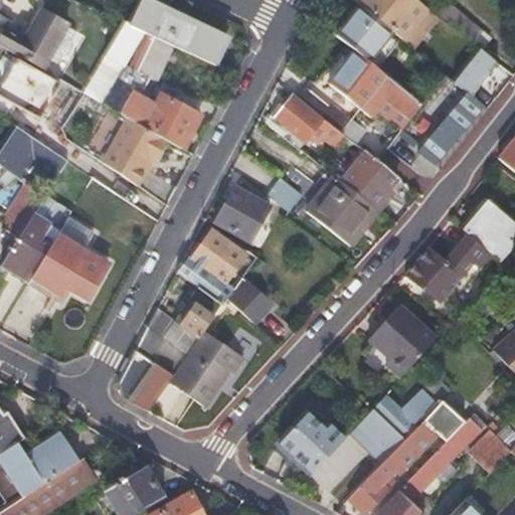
[(354,0),(352,3),(356,7),(387,31),(391,34),(416,2),(414,0),(354,0)]
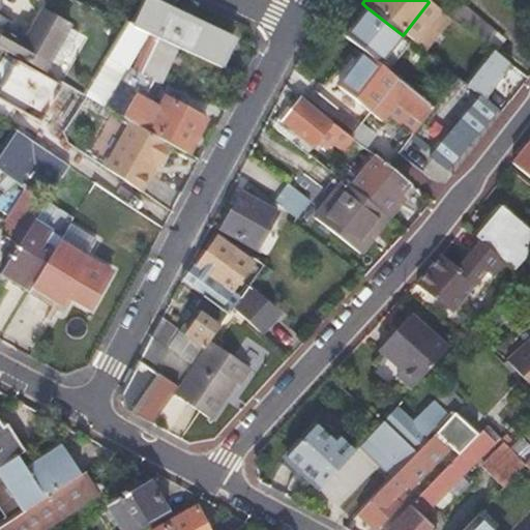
[(147,1),(135,29),(147,35),(149,35),(174,47),(174,46),(222,67),(233,42),(147,1)]
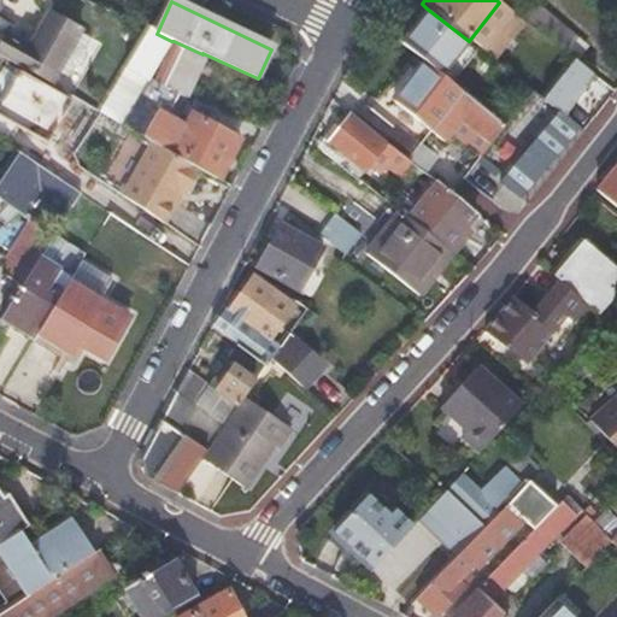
[(499,3),(469,41),(474,46),(482,52),(513,13),(499,3)]
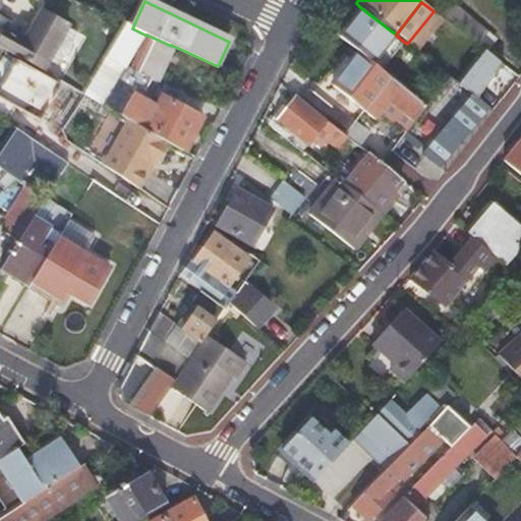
[(442,17),(480,48),(489,36),(451,5),(442,17)]
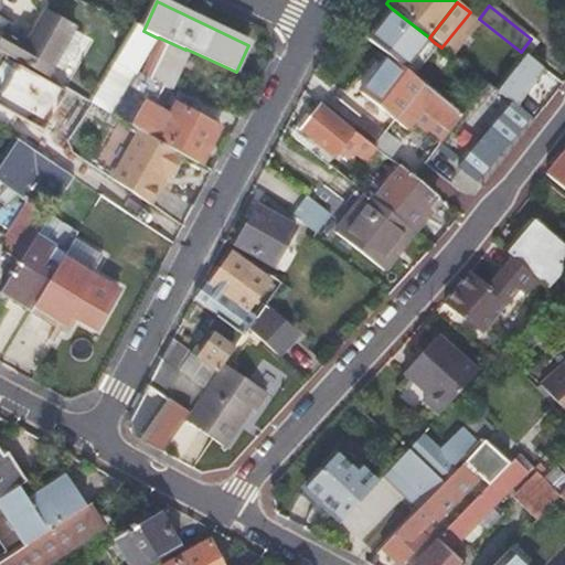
[(425,34),(391,8),(365,40),(387,56),(400,66),(425,34)]
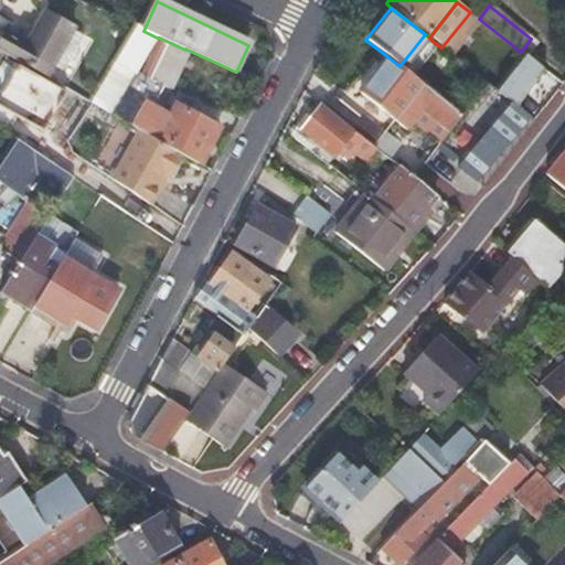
[(0,51),(44,76),(49,70),(51,65),(61,70),(65,62),(72,60),(77,50),(75,43),(80,34),(71,30),(72,29),(43,12),(25,43),(7,32),(12,23),(0,13),(0,51)]
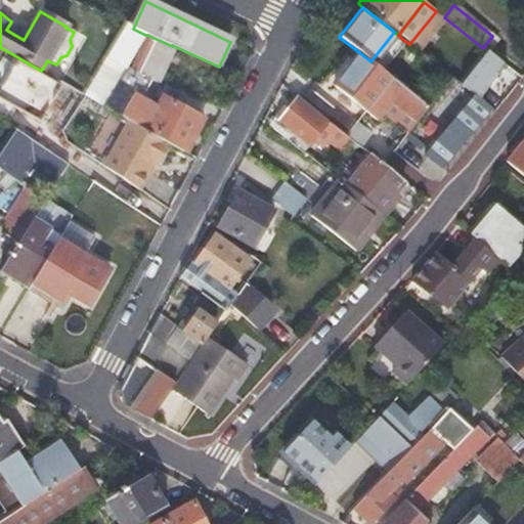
[(124,25),(83,95),(85,96),(100,105),(103,106),(128,66),(145,35),(133,29),(124,25)]
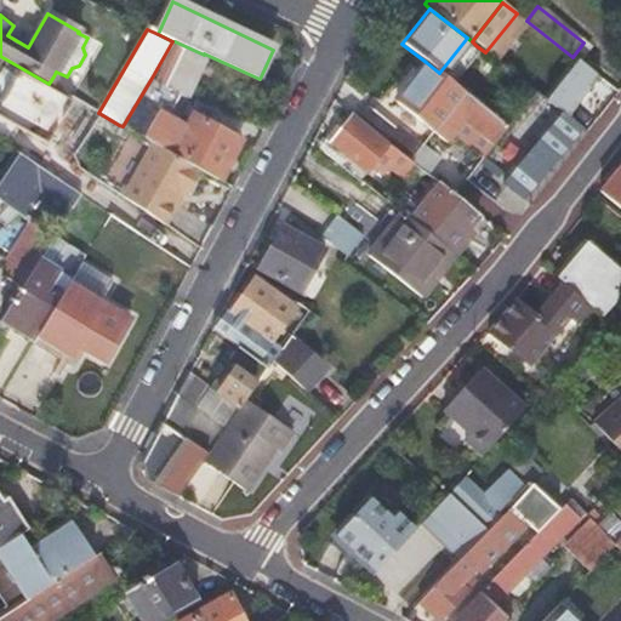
[(449,80),(477,46),(472,41),(467,38),(439,73),(449,80)]
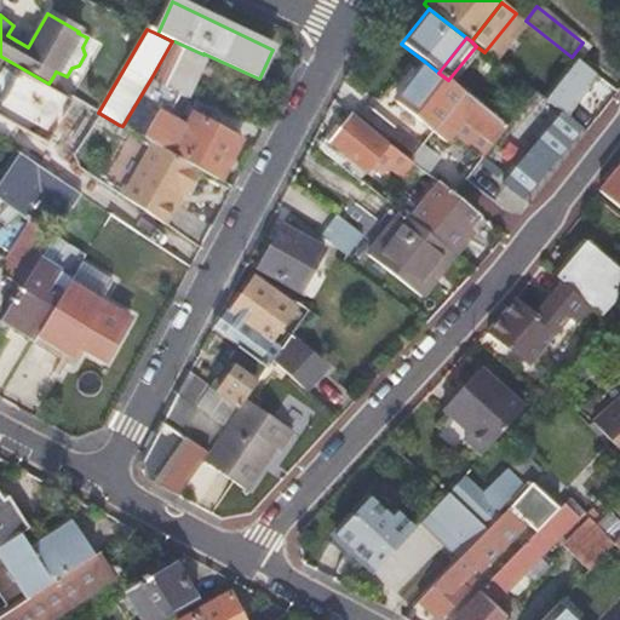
[(230,188),(235,181),(222,173),(239,141),(193,116),(190,121),(171,108),(181,92),(171,87),(179,70),(191,78),(204,55),(174,41),(155,80),(151,78),(122,126),(151,143),(199,170),(211,177),(230,188)]
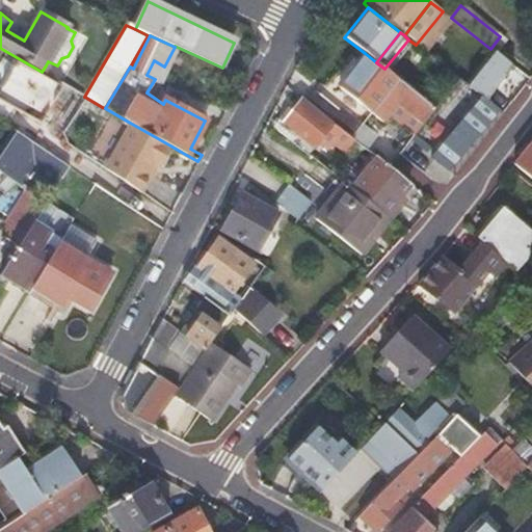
[(484,100),(512,64),(494,50),(467,85),(484,100)]
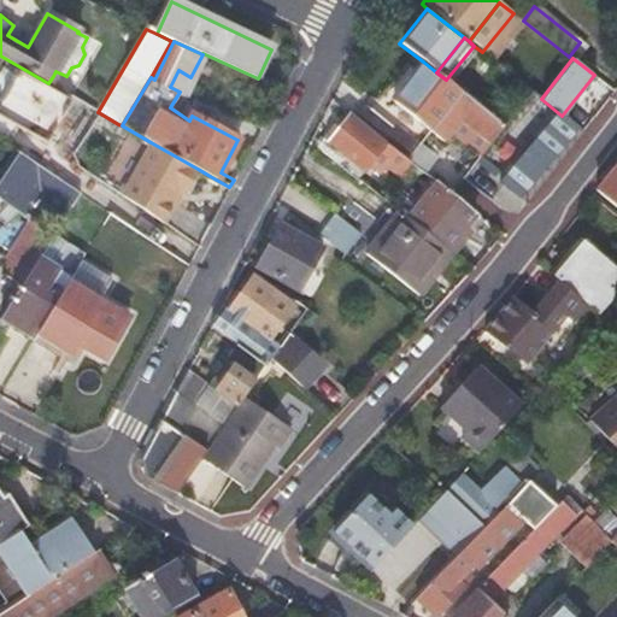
[(436,72),(423,62),(393,101),(429,130),(459,90),(446,80),(436,72)]
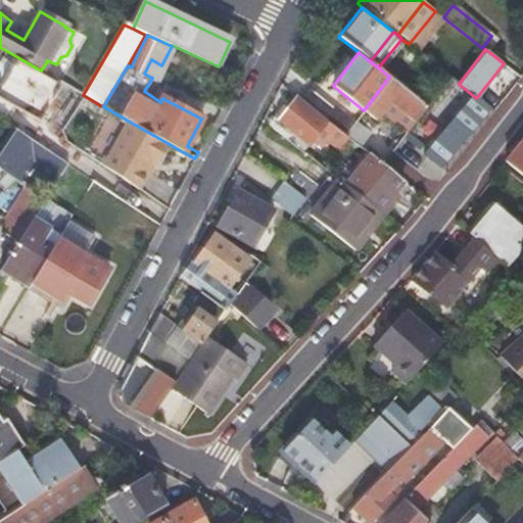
[(0,119),(1,120),(11,105),(39,121),(59,85),(16,59),(16,60),(12,57),(0,78),(0,119)]
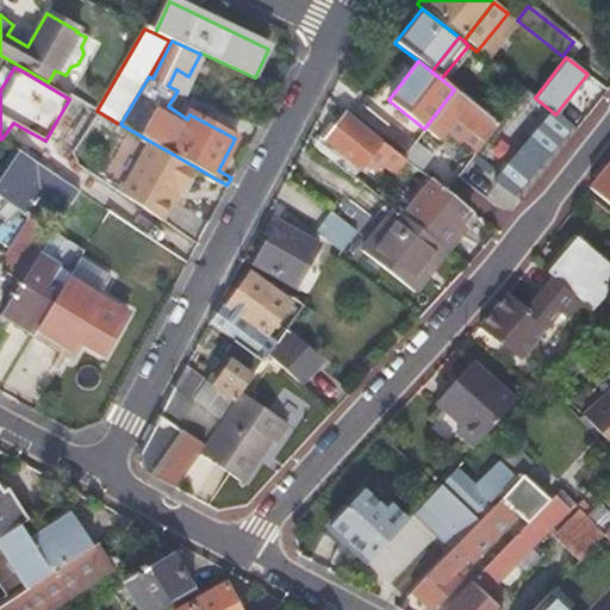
[(168,86),(178,91),(181,93),(188,76),(176,69),(168,86)]
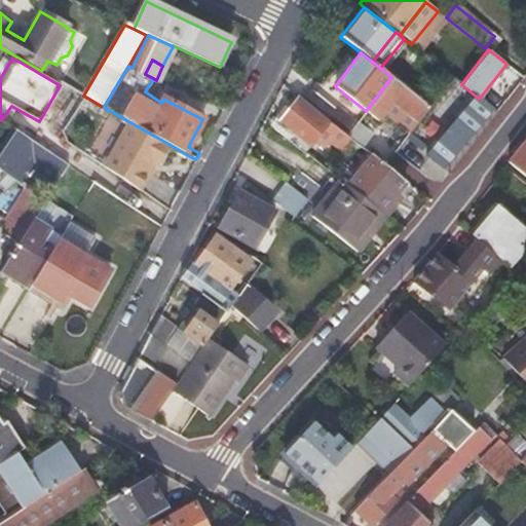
[(465,140),(492,108),(479,99),(461,84),(451,76),(442,87),(451,96),(463,106),(460,110),(450,122),(447,119),(440,126),(439,127),(439,128),(439,129),(439,130),(439,132),(440,133),(440,134),(456,148),(464,140),(465,140)]
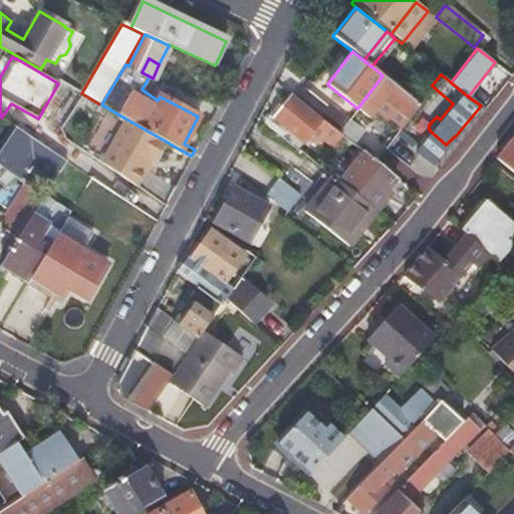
[(408,118),(419,104),(382,75),(357,108),(367,118),(372,112),(383,99),(408,118)]
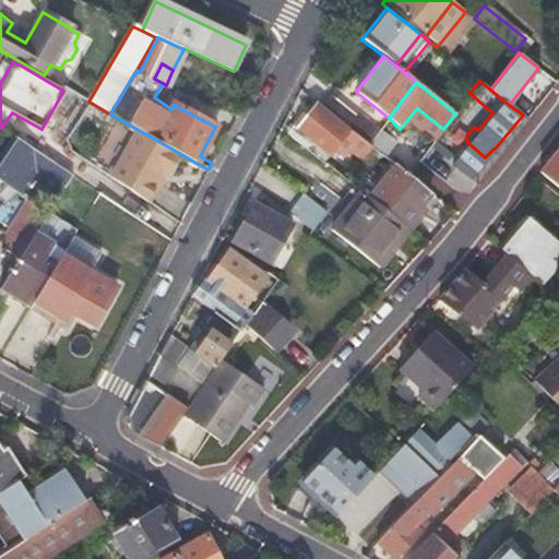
[(333,93),(322,107),(351,130),(357,135),(369,145),(380,130),(333,93)]
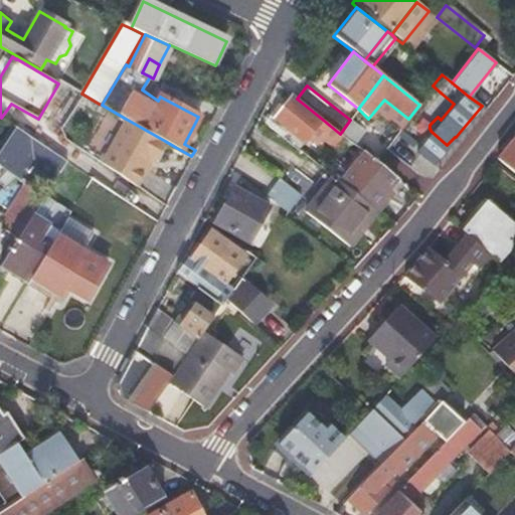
[(439,98),(451,108),(454,104),(442,94),(439,98)]
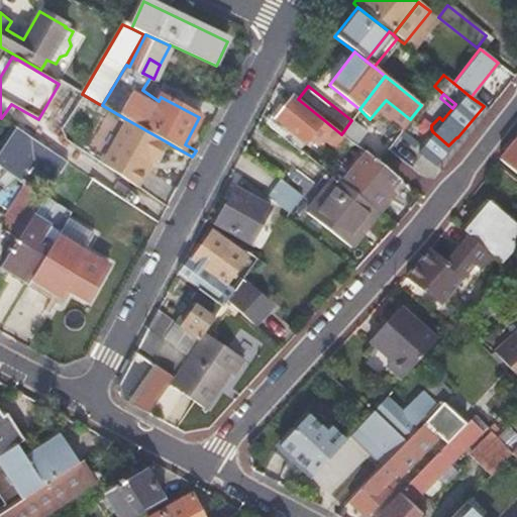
[(268,126),(284,138),(289,131),(295,137),(308,147),(315,140),(310,135),(324,120),(298,99),(292,95),(268,126)]
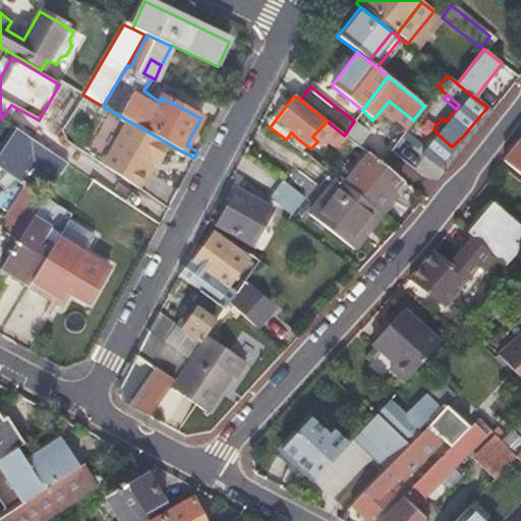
[(378,114),(403,134),(413,120),(389,101),(378,114)]
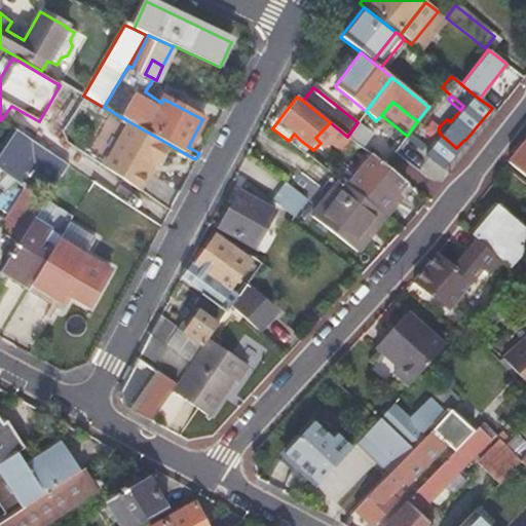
[(168,144),(128,121),(103,166),(139,190),(148,174),(146,173),(152,162),(157,165),(168,144)]
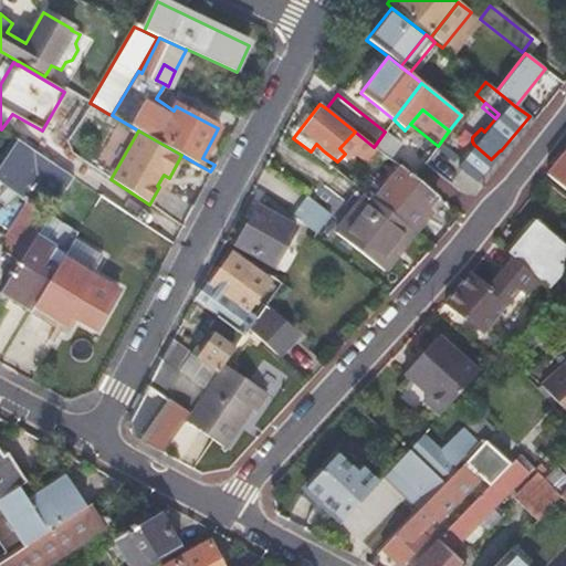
[(374,147),(362,137),(350,149),(365,161),(376,148),(374,147)]
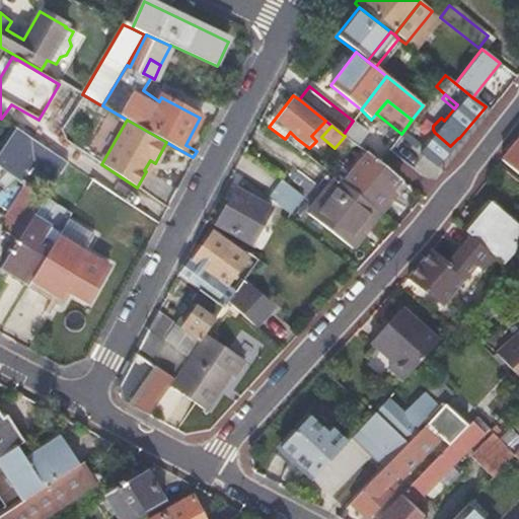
[(0,148),(0,168),(4,171),(0,178),(8,184),(15,178),(8,174),(23,151),(60,173),(63,169),(66,162),(42,146),(14,128),(0,148)]
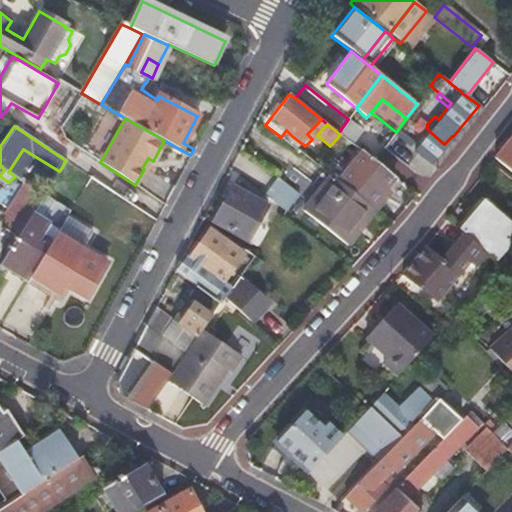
[(511,133),(505,143),(493,157),(511,171),(511,133)]
